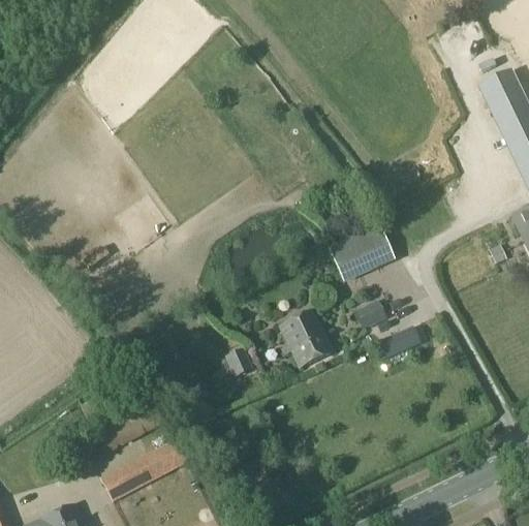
[(521,96),(509,71),(479,86),(491,111),(521,96)]
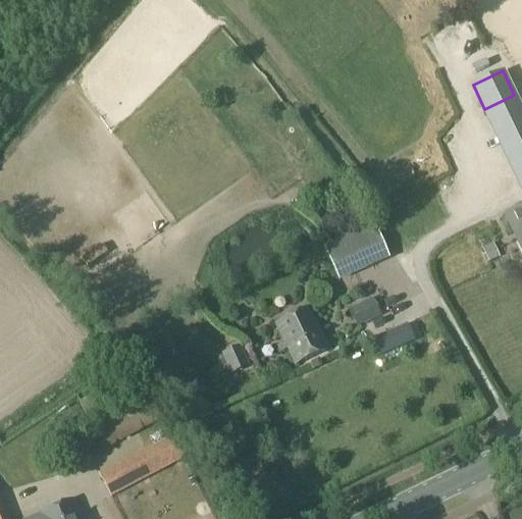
[(521,139),(503,148),(518,183),(521,189),(521,188),(521,139)]
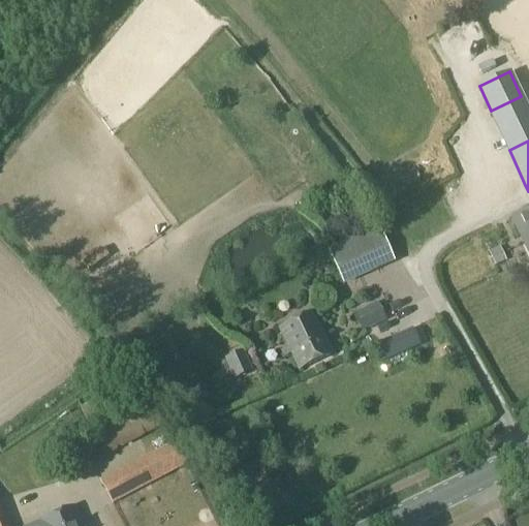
[(528,207),(511,216),(528,252),(528,207)]
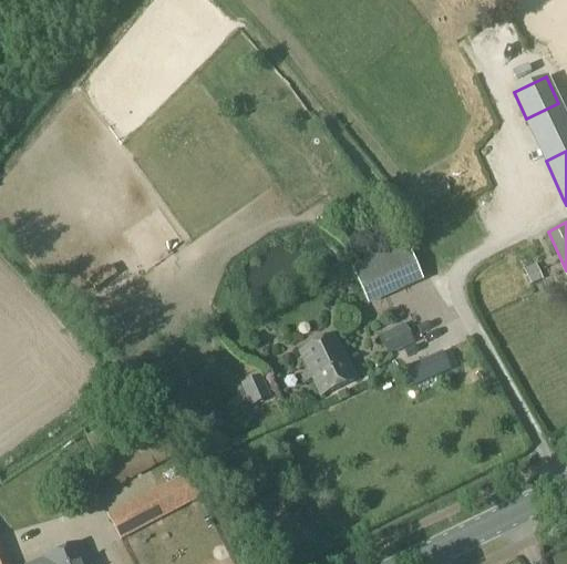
[(405,239),(351,265),(368,303),(422,278),(405,239)]
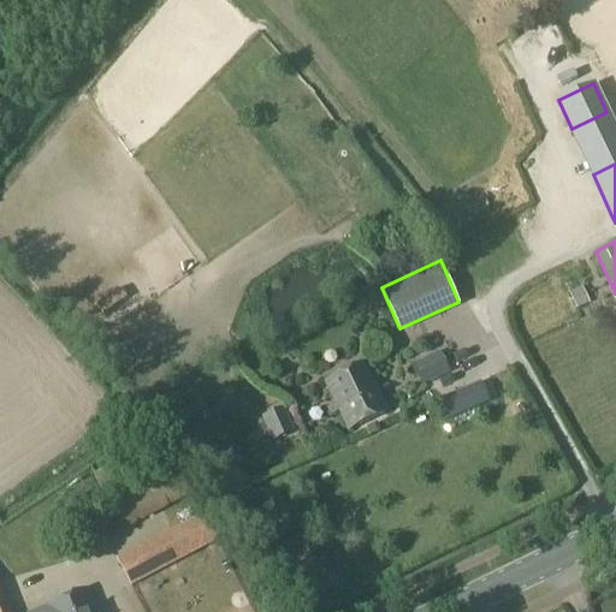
[(582,283),(568,290),(576,307),(590,301),(582,283)]
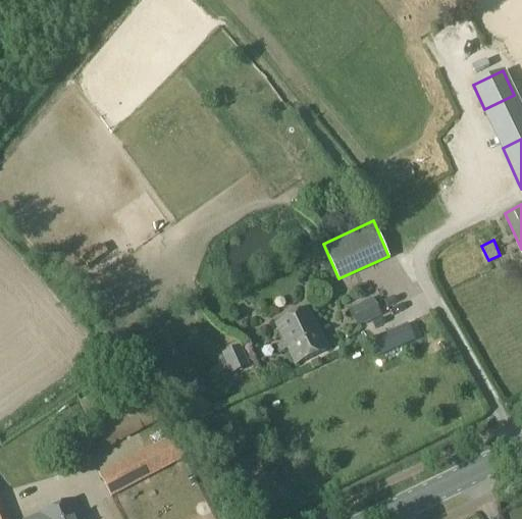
[(397,290),(377,297),(382,310),(402,303),(397,290)]
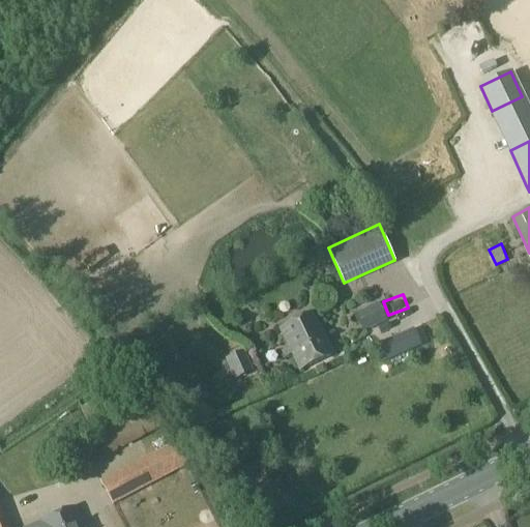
[(354,311),(362,329),(387,318),(379,300),(354,311)]
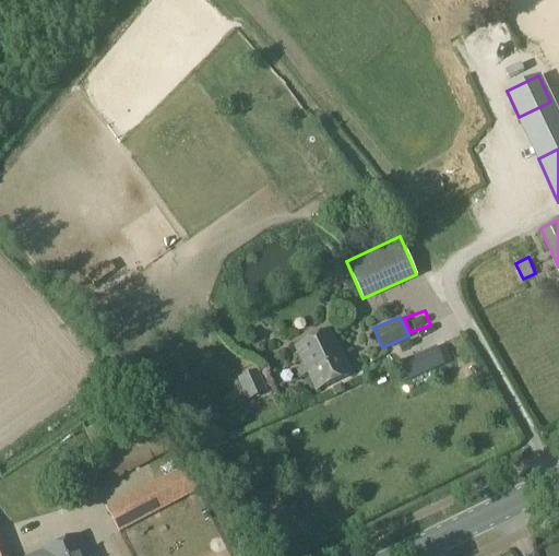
[(333,328),(297,345),(305,362),(295,367),(300,377),(310,373),(318,389),(354,371),(333,328)]
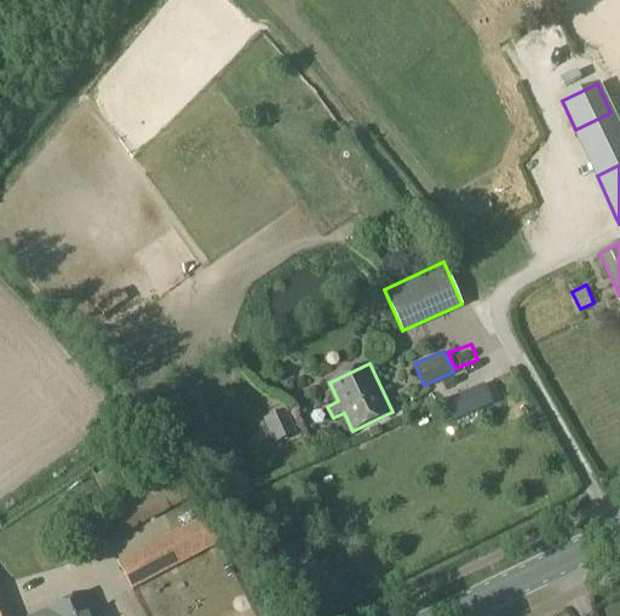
[(493,402),(484,383),(453,397),(461,416),(493,402)]
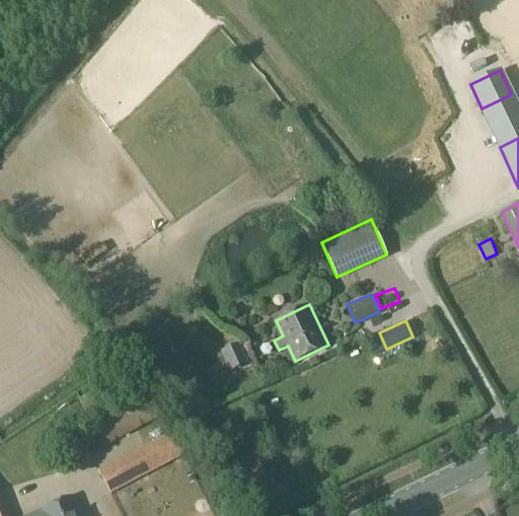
[(247,362),(238,343),(222,350),(231,370),(247,362)]
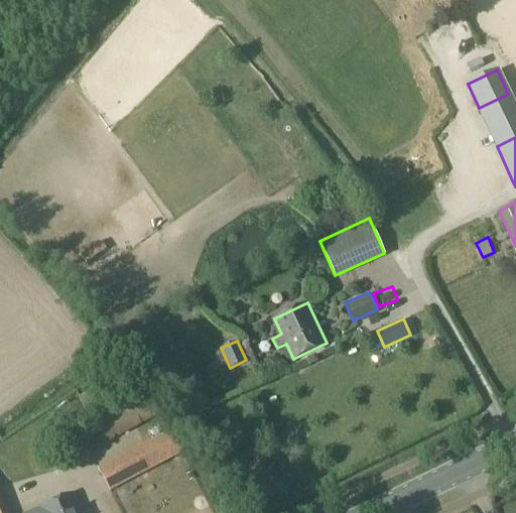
[(78,396),(102,443),(158,413),(133,366),(78,396)]
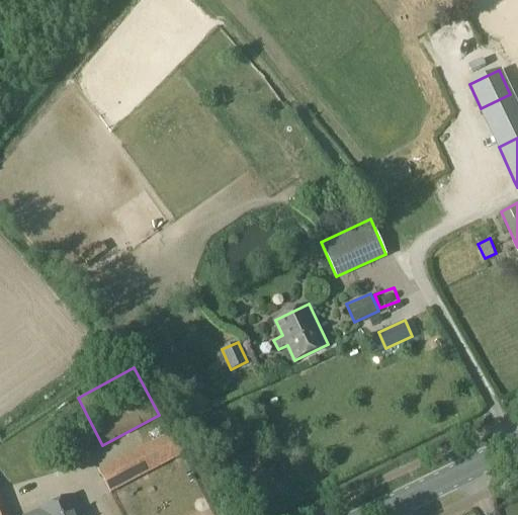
[(203,388),(197,372),(181,381),(187,395),(203,388)]
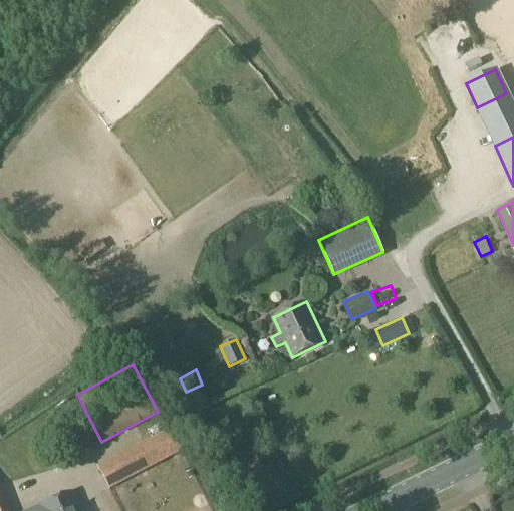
[(109,487),(181,450),(169,427),(97,464),(109,487)]
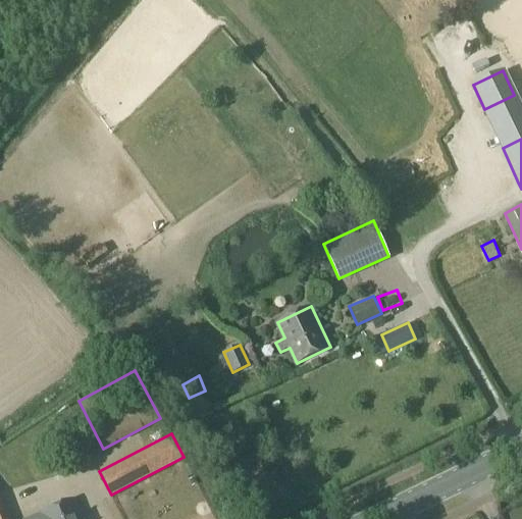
[(0,518),(11,518),(0,489),(0,518)]
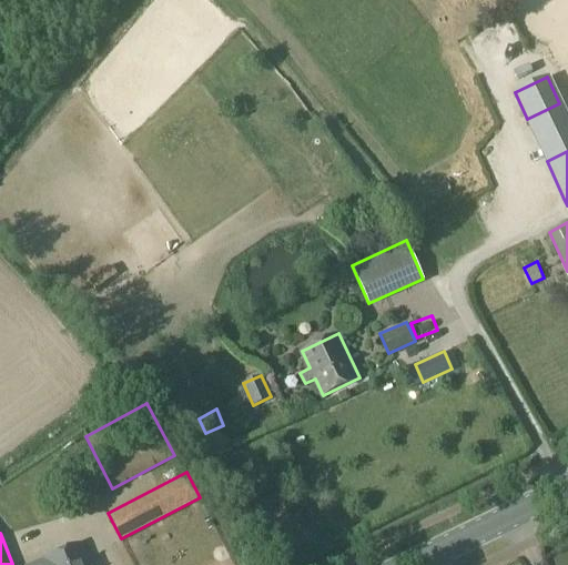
[(42,557),(24,564),(88,564),(79,542),(42,557)]
